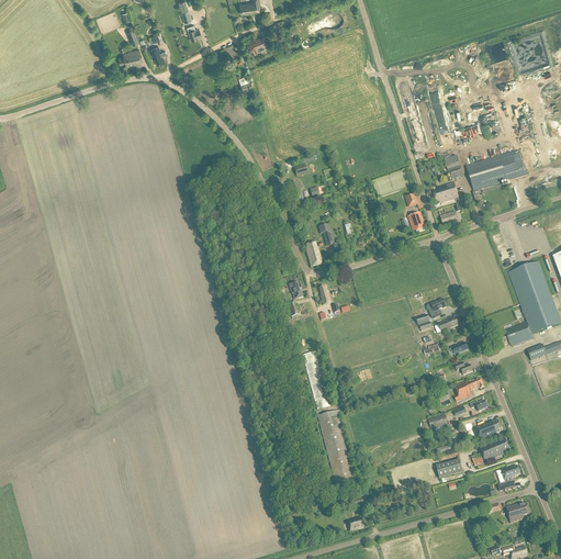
[(259,4),(258,0),(251,0),(246,1),(243,2),(243,1),(239,1),(240,11),(244,10),(244,11),(249,11),(248,10),(254,9),(254,10),(258,9),(258,4),(259,4)]
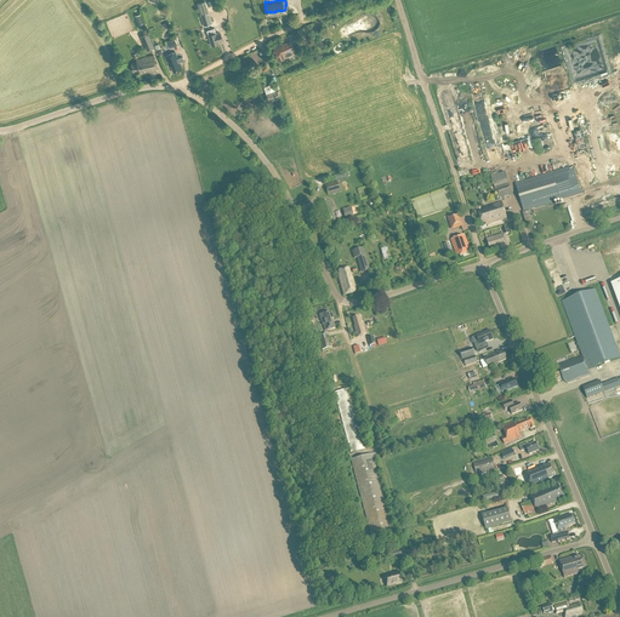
[(208,9),(199,11),(203,22),(210,20),(208,9)]
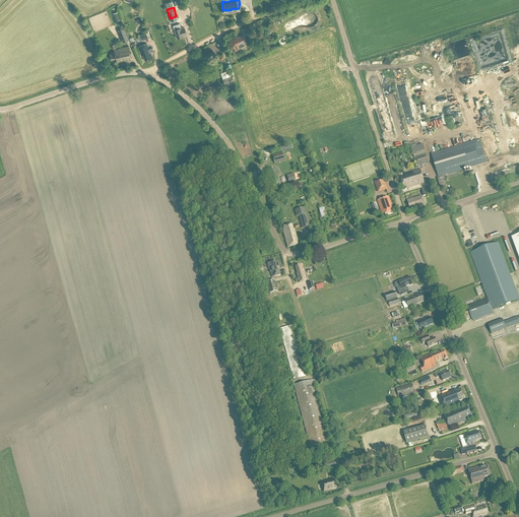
[(246,25),(249,31),(257,28),(254,19),(248,21),(249,24),(246,25)]
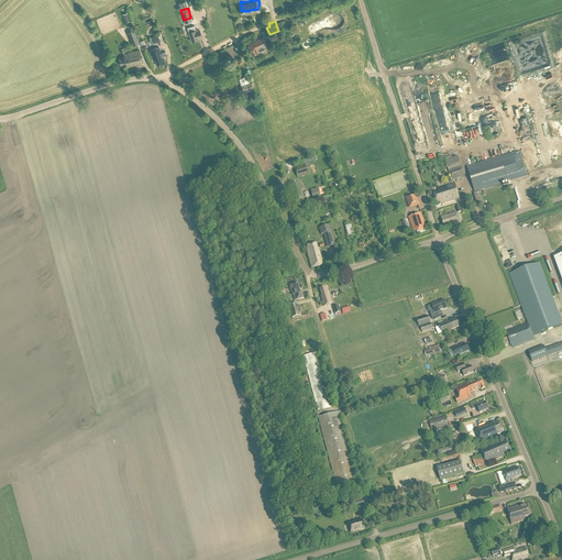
[(133,26),(125,30),(132,43),(139,40),(133,26)]
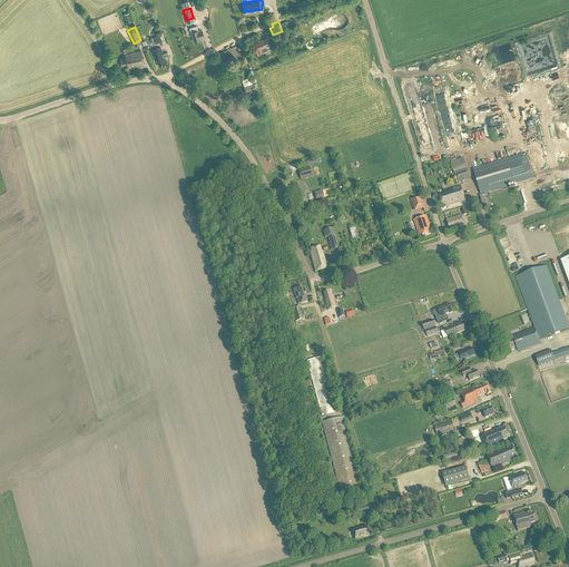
[(198,28),(197,27),(189,29),(193,39),(199,37),(199,35),(203,33),(200,28),(198,28)]
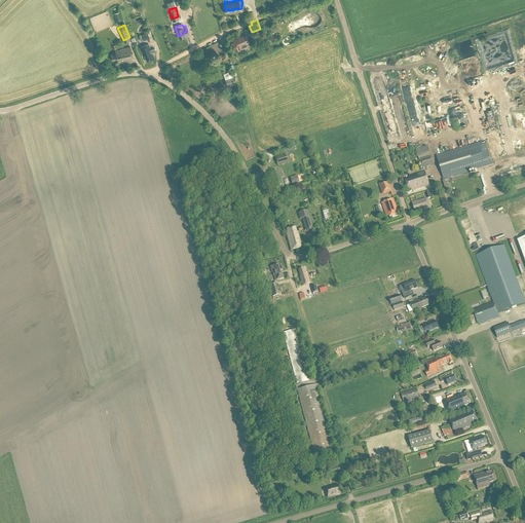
[(249,26),(249,25),(242,27),(245,32),(237,34),(238,36),(235,37),(234,35),(231,37),(232,39),(230,40),(233,48),(240,45),(239,43),(248,39),(246,34),(252,32),(249,26)]
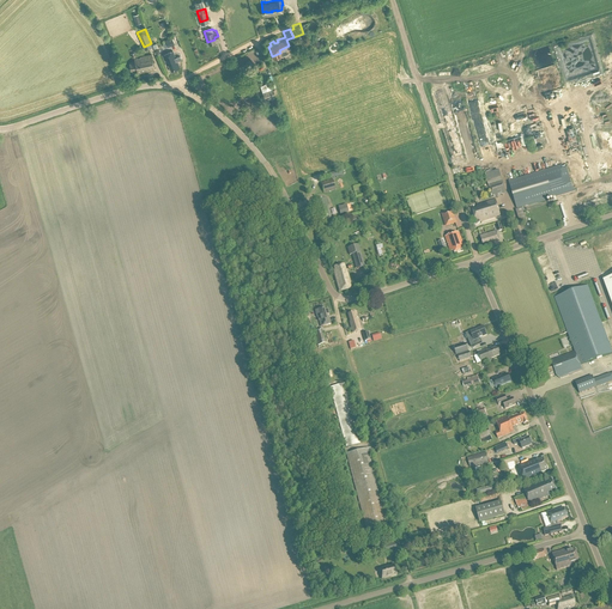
[(174,55),(174,54),(171,47),(161,52),(165,62),(167,61),(170,68),(179,65),(176,58),(175,59),(174,55)]
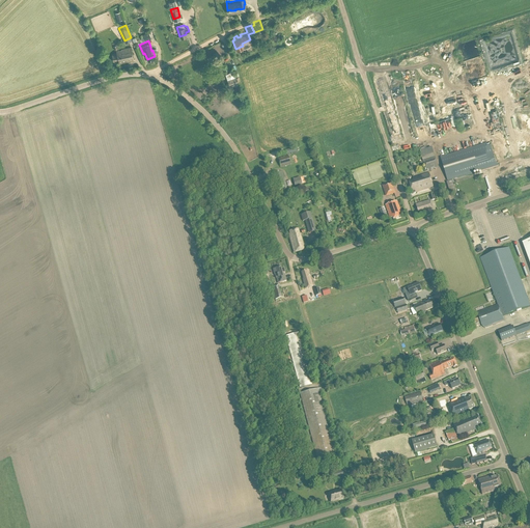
[(133,57),(130,45),(115,48),(116,50),(111,52),(112,58),(117,57),(118,60),(133,57)]
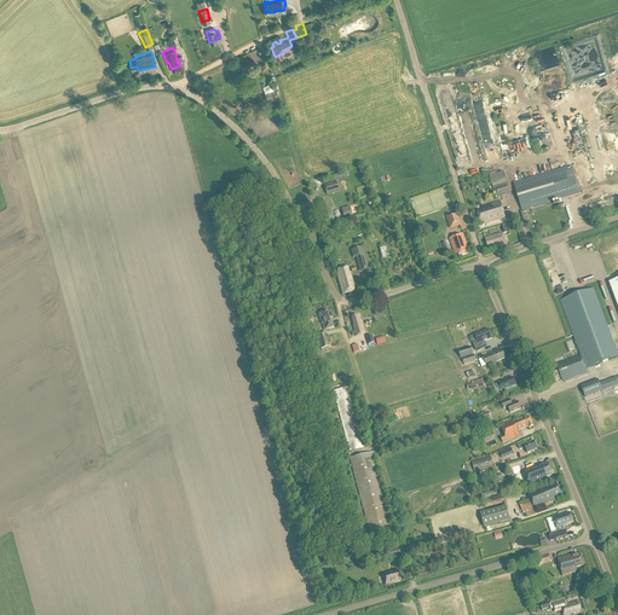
[(276,96),(272,87),(263,91),(266,99),(276,96)]
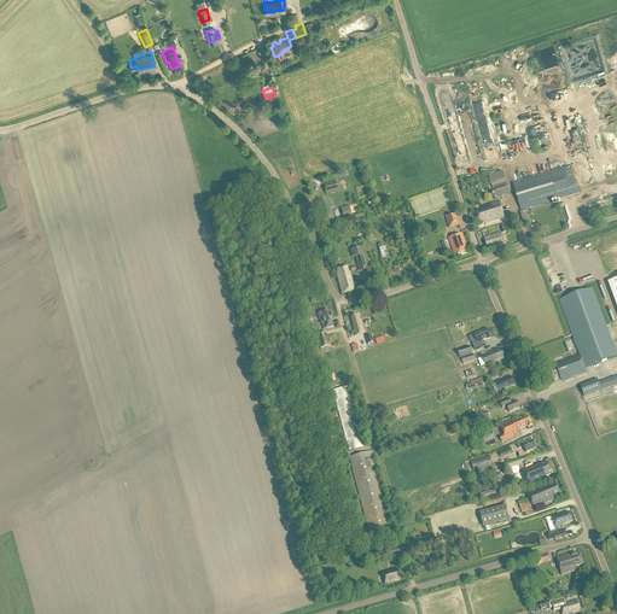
[(548,170),(512,181),(521,208),(557,197),(574,192),(578,191),(578,189),(570,163),(548,170)]
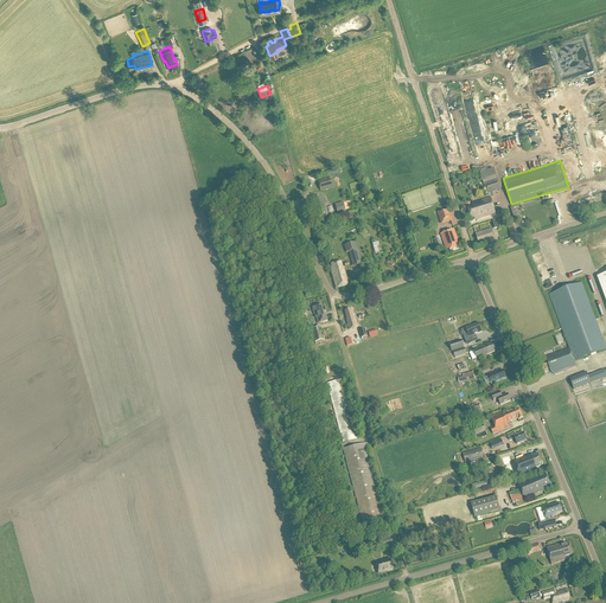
[(489,193),(501,188),(493,166),(479,171),(486,192),(488,192),(489,193)]
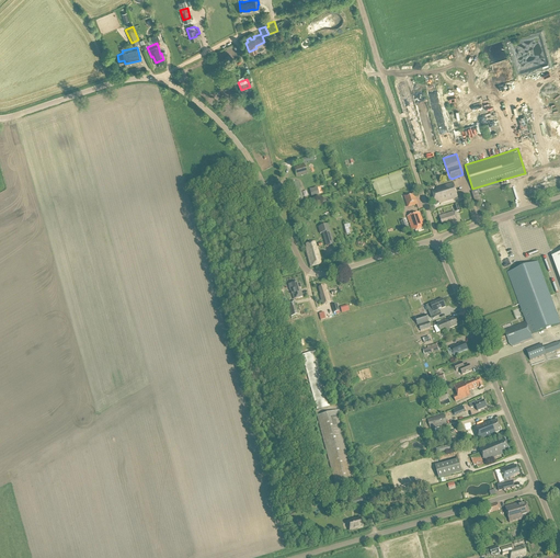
[(295,174),(306,171),(303,162),(293,164),(295,174)]
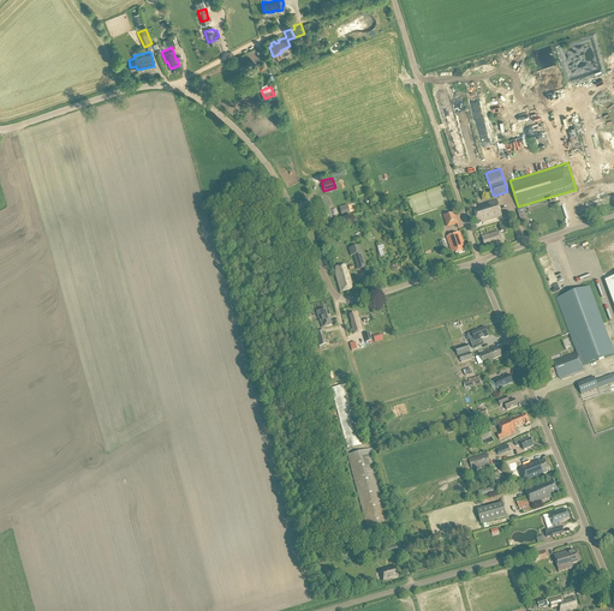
[(317,210),(320,219),(331,216),(328,207),(327,208),(327,204),(328,204),(326,197),(316,199),(317,203),(316,203),(317,208),(319,208),(319,209),(317,210)]
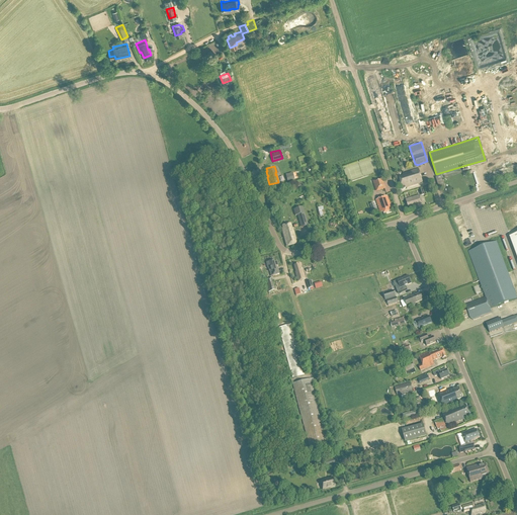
[(422,180),(418,167),(402,171),(403,174),(398,175),(401,185),(402,187),(405,186),(405,185),(422,180)]
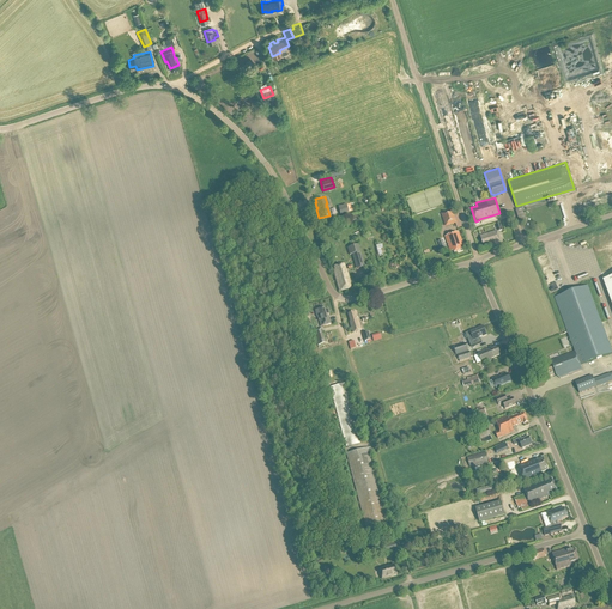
[(520,221),(526,219),(523,211),(522,206),(515,208),(520,221)]
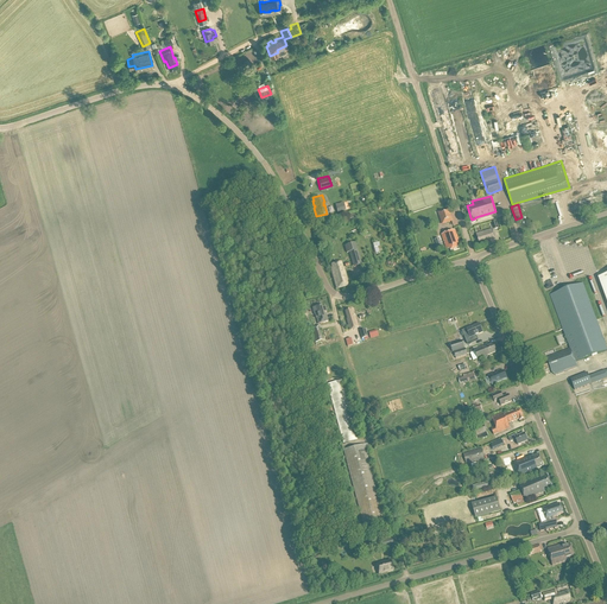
[(448,205),(436,210),(441,222),(453,218),(448,205)]
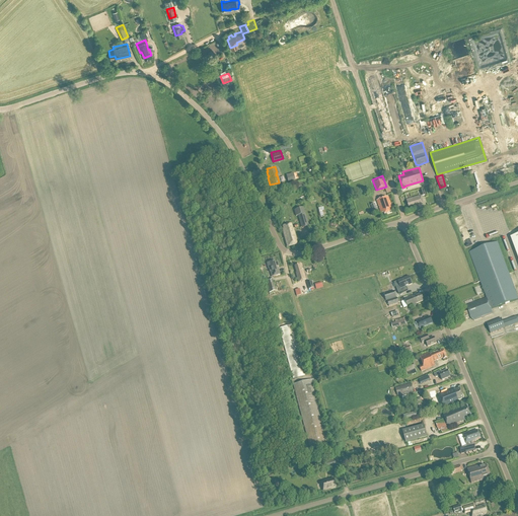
[(423,203),(420,194),(412,196),(405,198),(408,206),(417,203),(417,205),(423,203)]
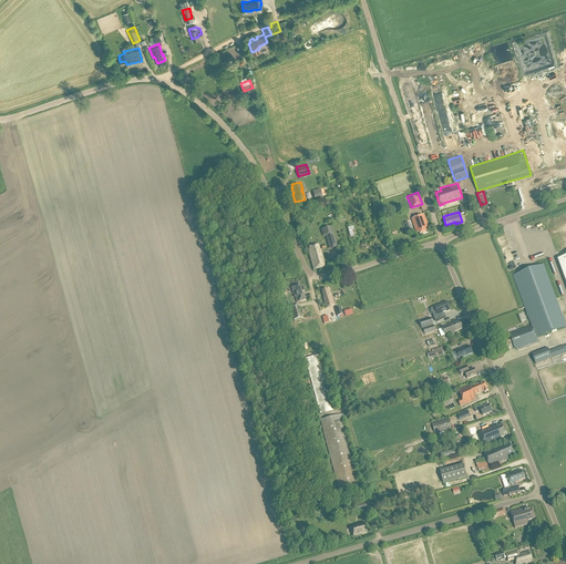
[(429,228),(423,213),(410,217),(415,232),(418,231),(419,232),(429,228)]
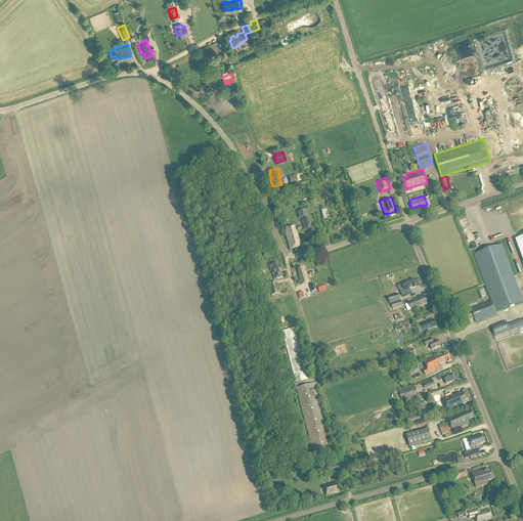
[(300,216),(303,228),(311,226),(305,208),(296,210),(298,216),(300,216)]
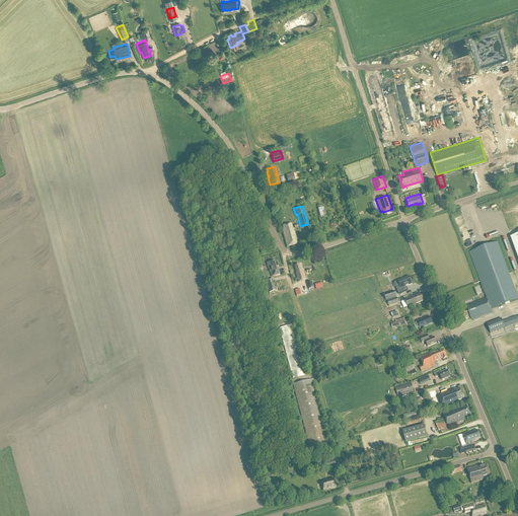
[(291,227),(290,222),(282,225),(282,227),(280,227),(285,245),(297,241),(293,227),(291,227)]
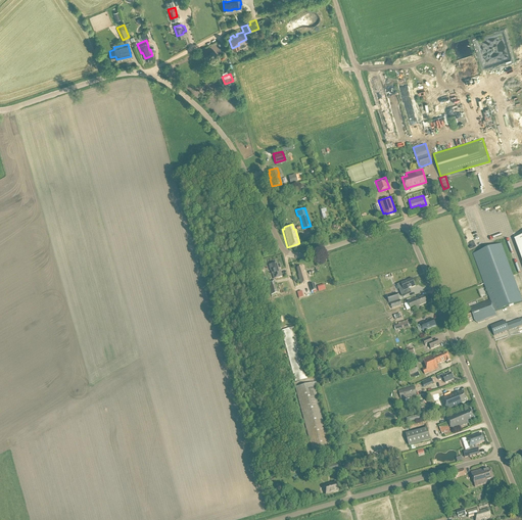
[(473,252),(489,298),(469,306),(469,308),(462,311),(466,320),(472,318),(476,321),(495,314),(493,310),(521,299),(501,242),(473,252)]
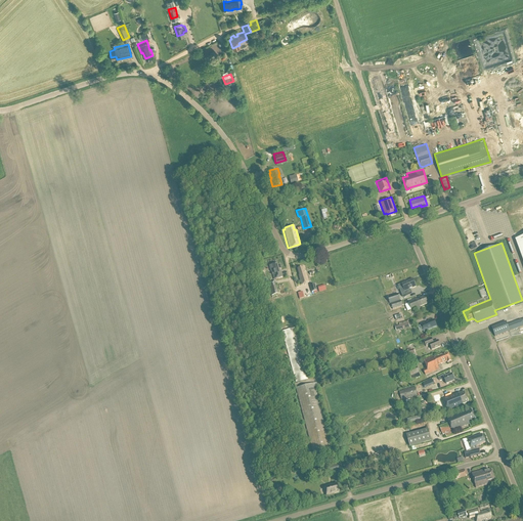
[(276,263),(276,261),(268,263),(270,269),(271,269),(273,277),(281,275),(280,270),(278,270),(277,267),(280,266),(279,262),(276,263)]
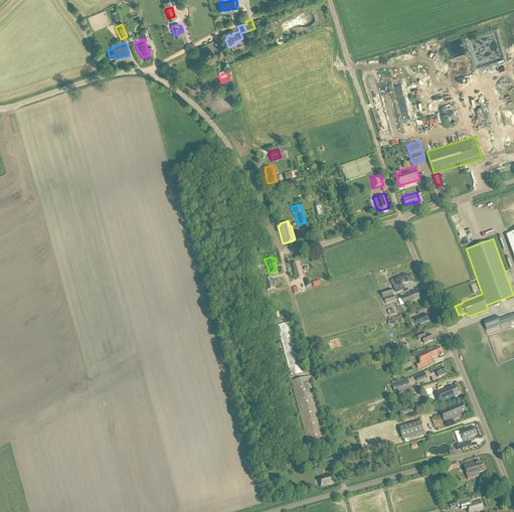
[(303,276),(298,260),(291,262),(293,268),(292,268),(295,278),(303,276)]
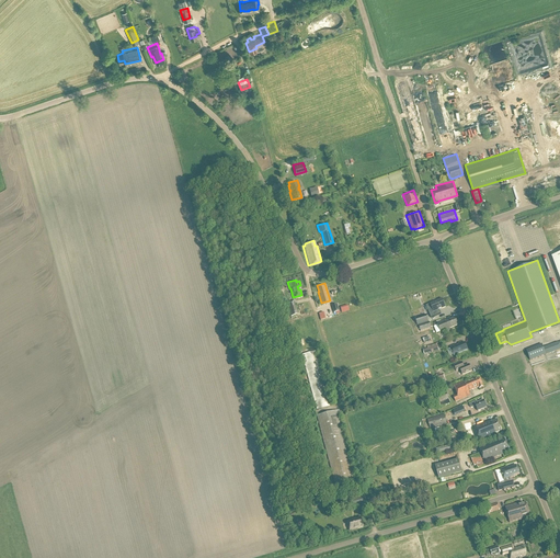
[(429,302),(425,303),(430,316),(432,315),(440,311),(438,307),(445,305),(441,296),(429,302)]
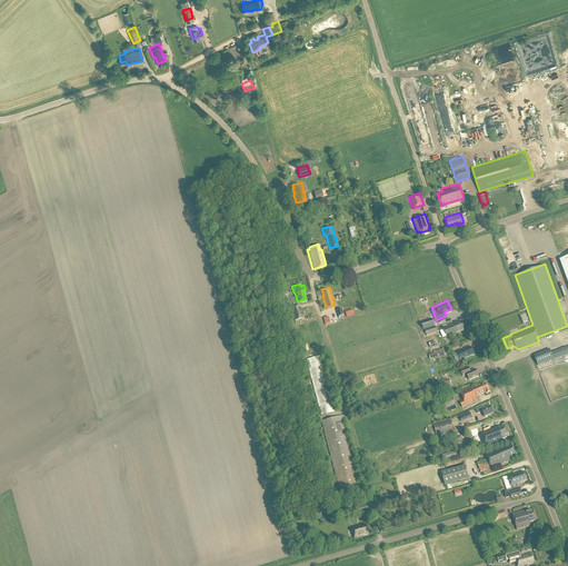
[(289,304),(294,319),(300,317),(297,303),(295,301),(289,304)]
